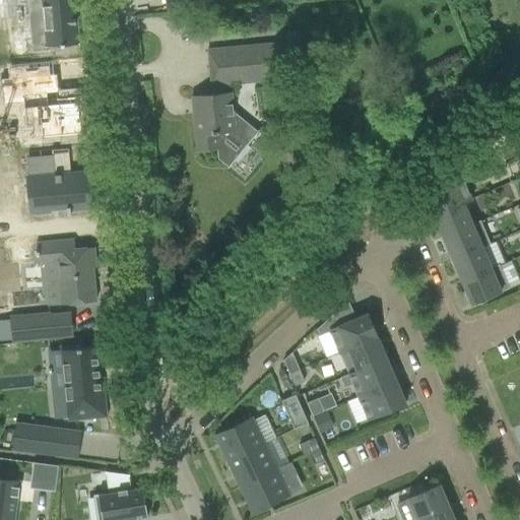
[(64,0),(39,0),(17,2),(23,62),(42,60),(42,57),(70,54),(64,0)]
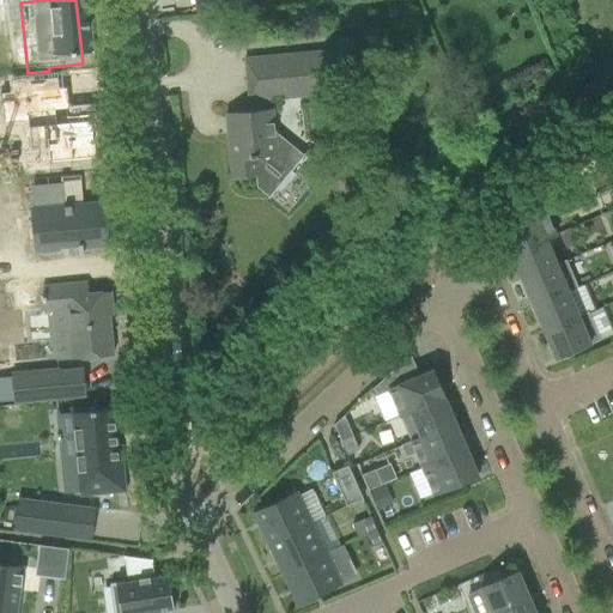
[(273,61),(277,103),(335,99),(332,55),(273,61)]
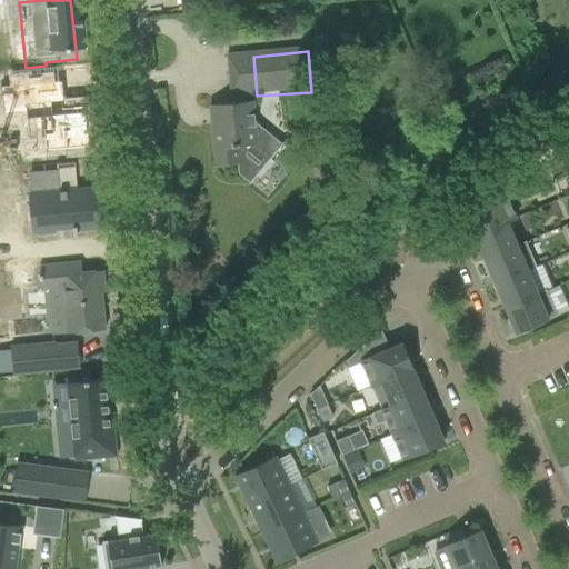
[(57,82),(0,87),(0,115),(20,113),(22,139),(39,138),(40,151),(85,148),(82,130),(85,129),(85,123),(82,123),(80,107),(57,109),(56,102),(58,101),(57,82)]
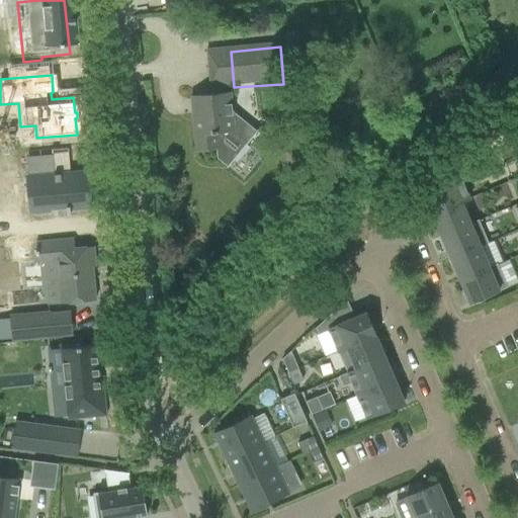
[(211,94),(191,96),(196,152),(218,150),(218,158),(228,165),(229,166),(237,156),(240,158),(249,146),(246,144),(234,134),(231,112),(229,92),(211,94)]
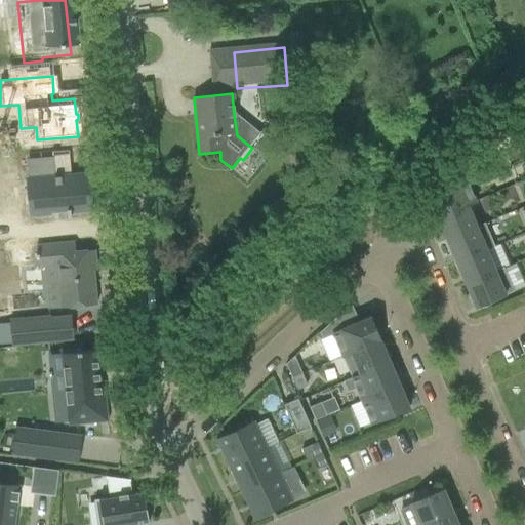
[(474,166),(486,154),(478,146),(469,154),(474,166)]
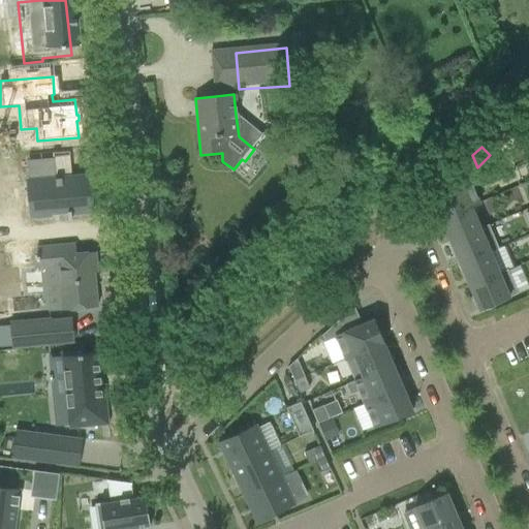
[(80,177),(55,179),(54,158),(27,160),(29,181),(28,181),(31,218),(52,216),(51,213),(67,212),(68,219),(71,219),(71,214),(91,213),(89,189),(87,176),(80,177)]
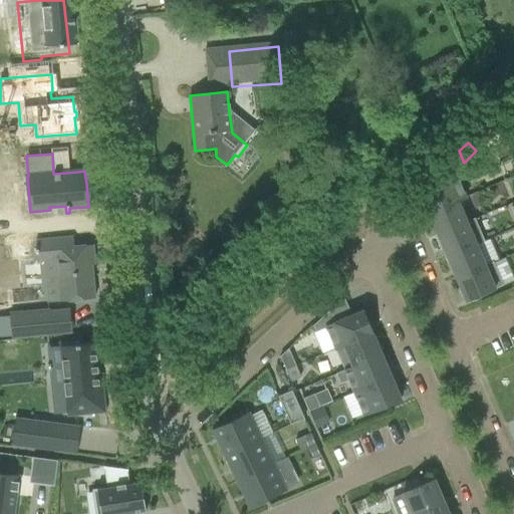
[(466,198),(454,170),(442,175),(445,182),(420,192),(429,213),(458,201),(458,202),(466,198)]
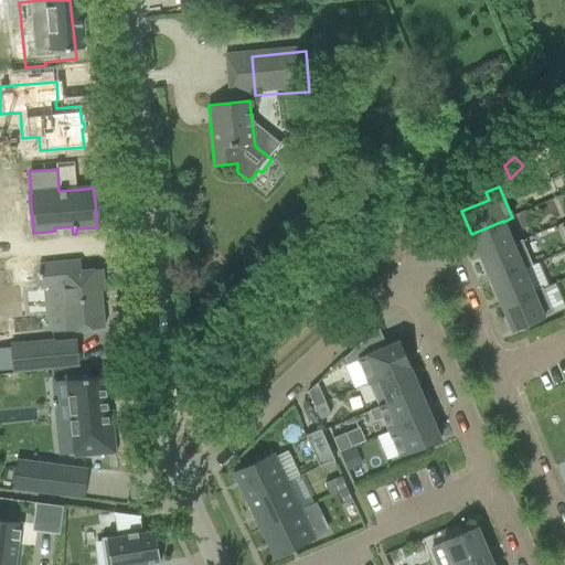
[(560,223),(564,221),(564,192),(550,199),(560,223)]
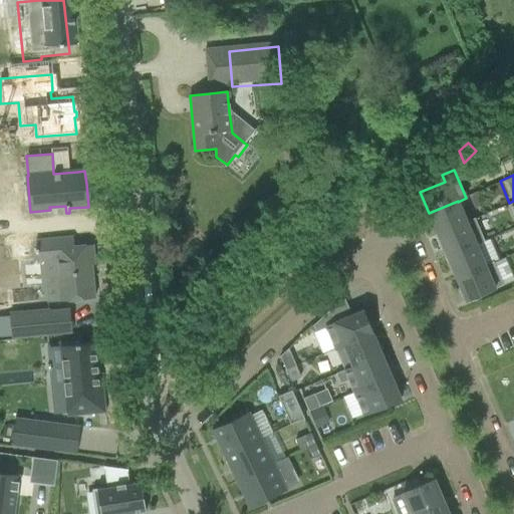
[(466,222),(458,202),(458,201),(429,213),(438,235),(467,223),(466,222)]
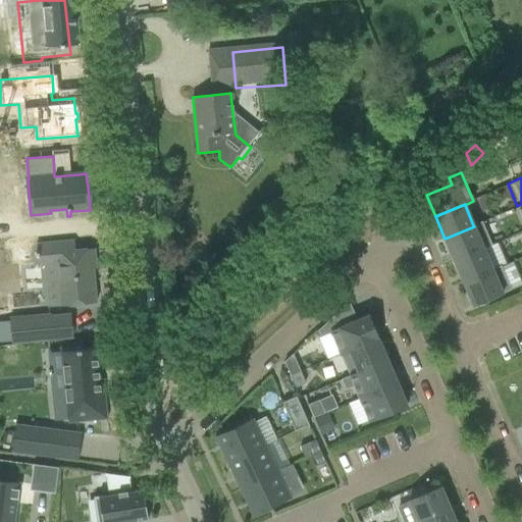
[(491,246),(482,222),(473,225),(474,226),(445,239),(454,261),(483,248),(483,249),(491,246)]
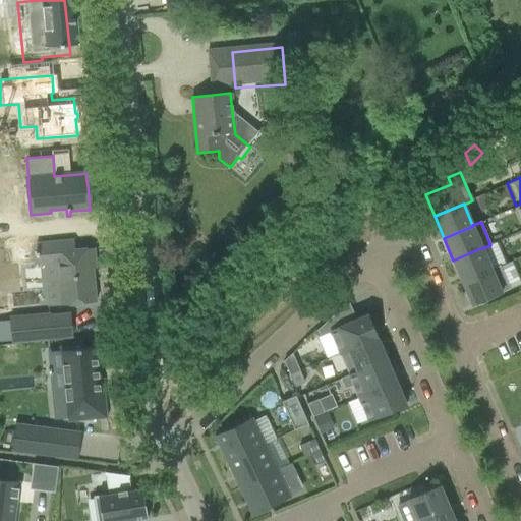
[(72,240),(53,241),(59,306),(96,302),(93,269),(94,268),(92,247),(73,249),(72,240)]
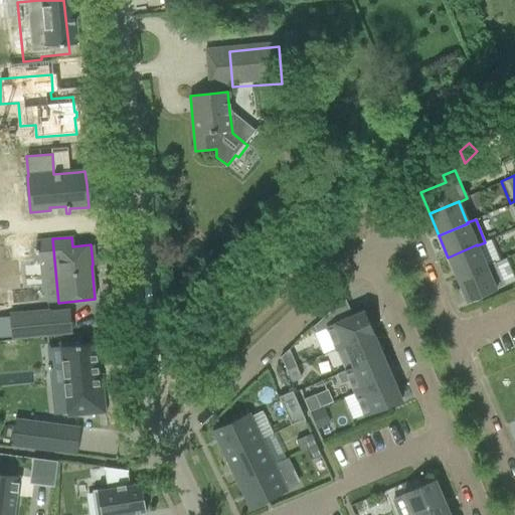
[(486,266),(477,245),(477,244),(448,258),(457,279),(486,267),(486,266)]
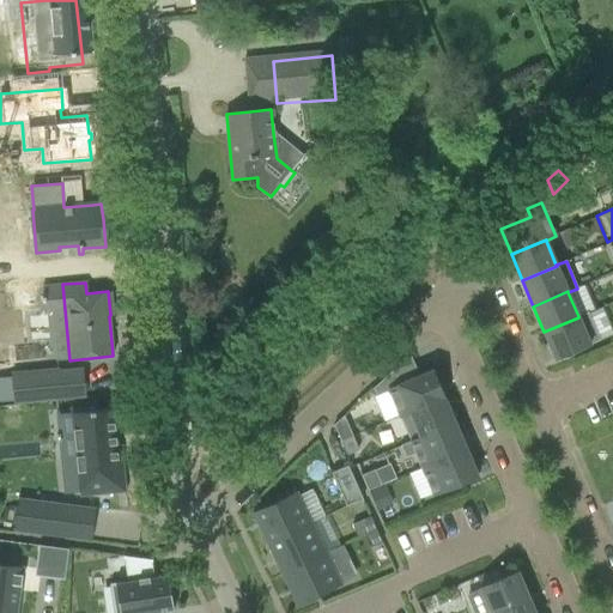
[(600,340),(588,313),(578,316),(578,317),(544,332),(556,359),(600,340)]
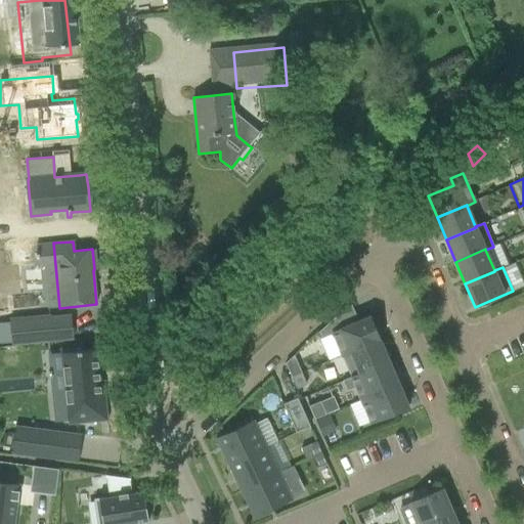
[(380,340),(369,317),(340,330),(335,317),(318,333),(321,339),(333,335),(342,356),(380,340)]
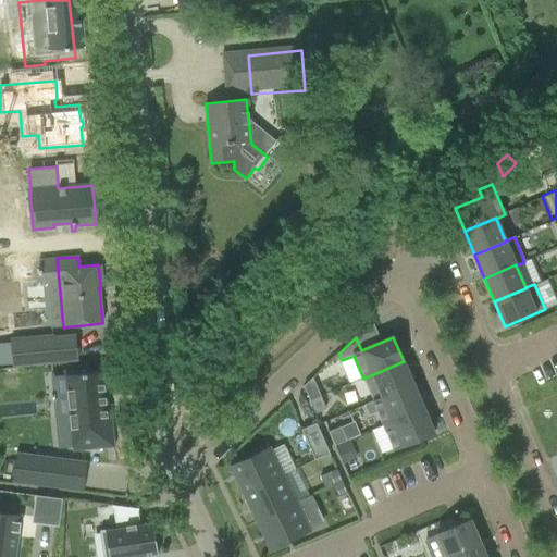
[(52,338),(10,343),(12,367),(56,362),(52,338)]
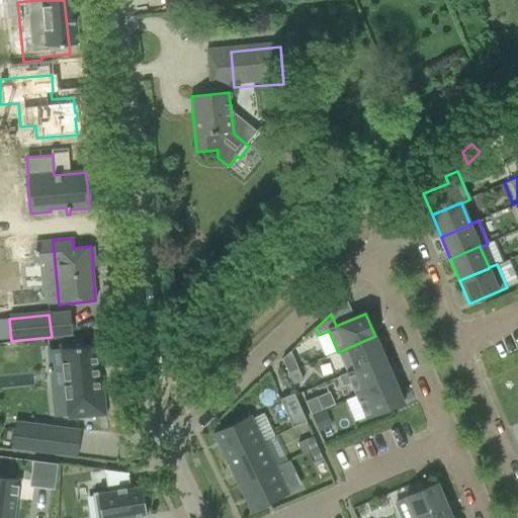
[(384,358),(375,336),(338,352),(347,373),(347,374),(384,358)]
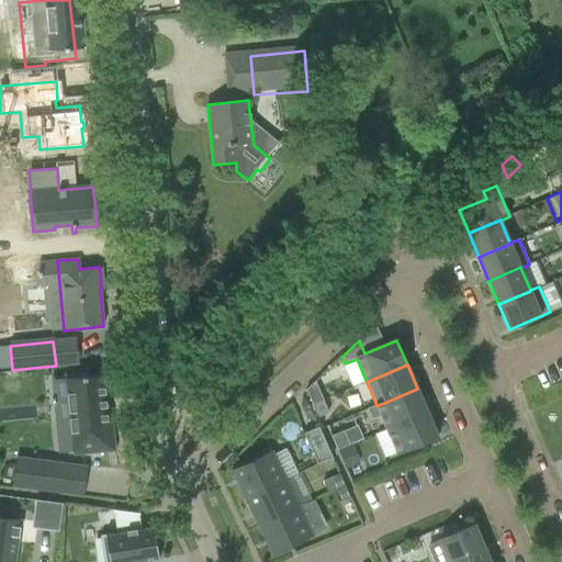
[(109,411),(104,374),(66,379),(70,422),(55,424),(58,453),(74,451),(74,456),(116,451),(112,411),(109,411)]
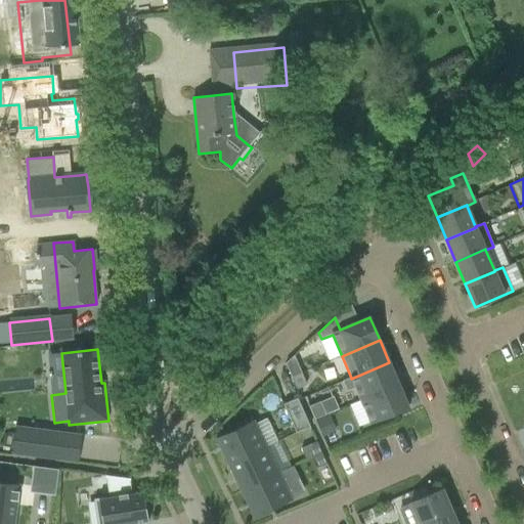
[(301,373),(294,355),(286,363),(291,378),(301,373)]
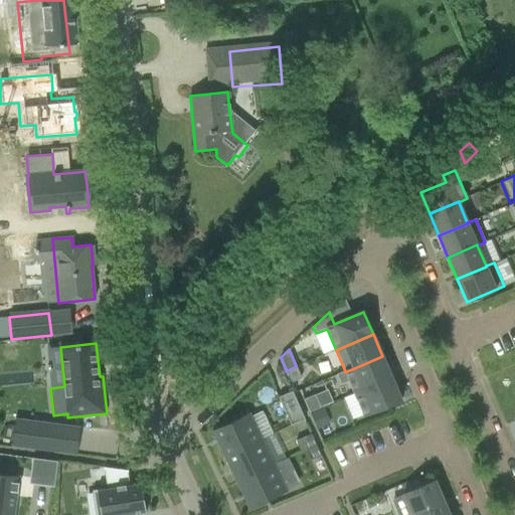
[(354,393),(391,378),(382,356),(345,372),(345,371),(336,374),(341,384),(349,381),(354,393)]
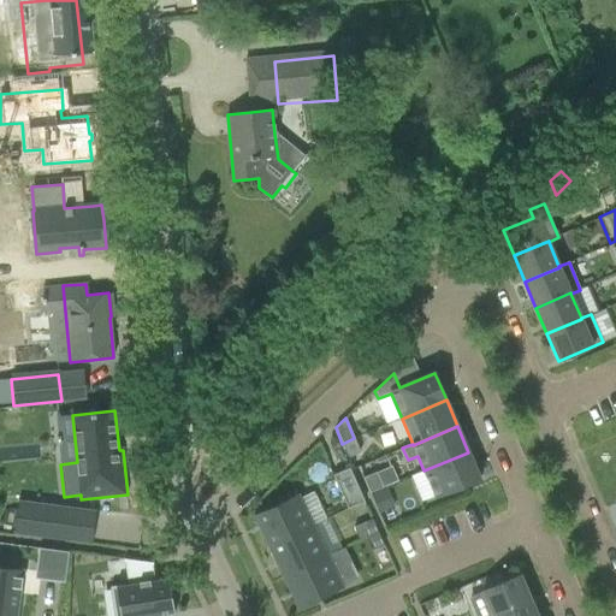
[(360,451),(354,438),(342,444),(348,456),(360,451)]
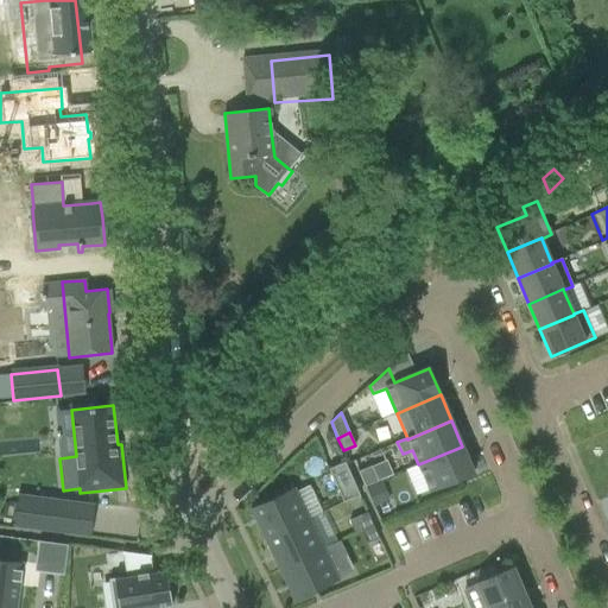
[(474,473),(462,447),(418,464),(430,492),(474,473)]
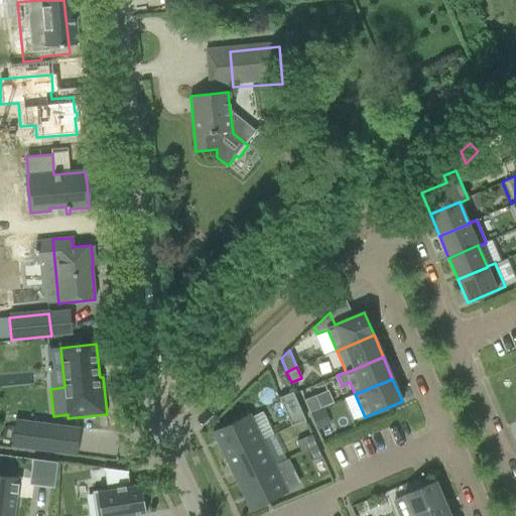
[(279,398),(291,426),(305,420),(292,392),(279,398)]
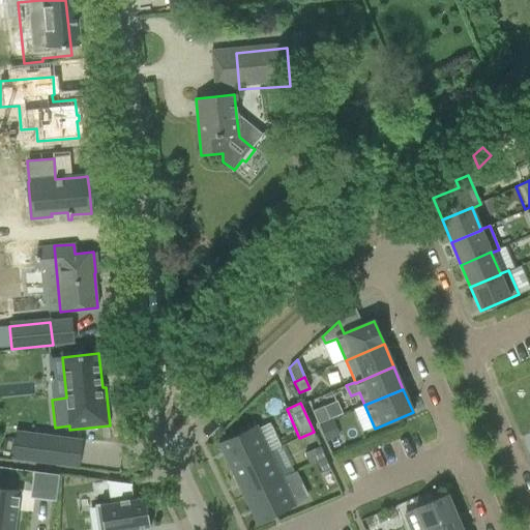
[(329,419),(324,406),(313,411),(318,424),(329,419)]
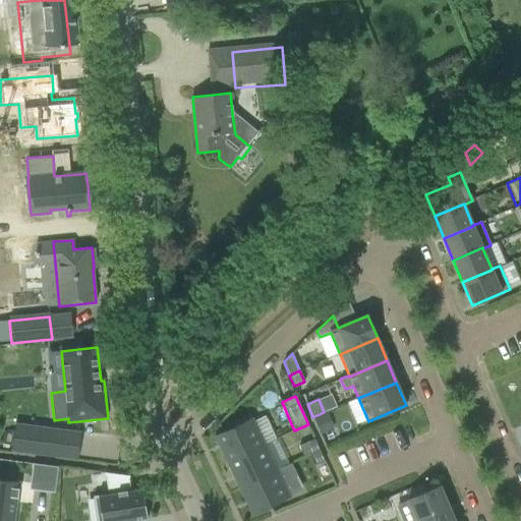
[(327,414),(315,419),(322,435),(333,430),(327,414)]
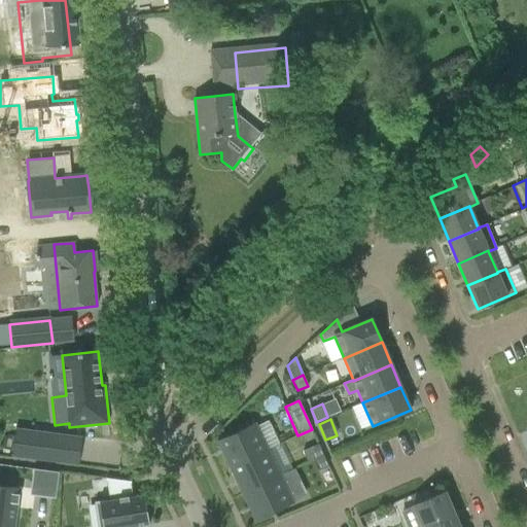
[(255,423),(216,442),(230,468),(268,450),(255,423)]
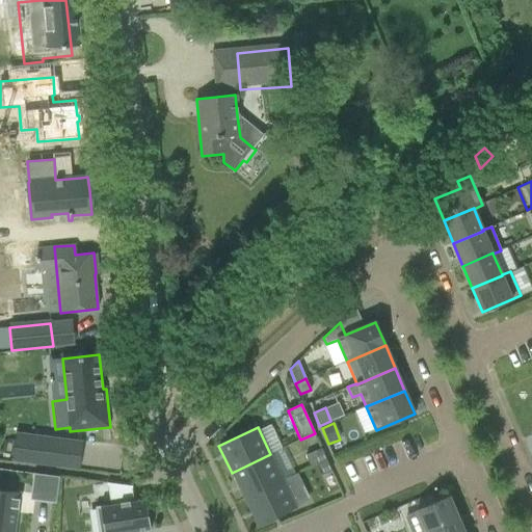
[(16,432),(11,461),(56,468),(60,439),(16,432)]
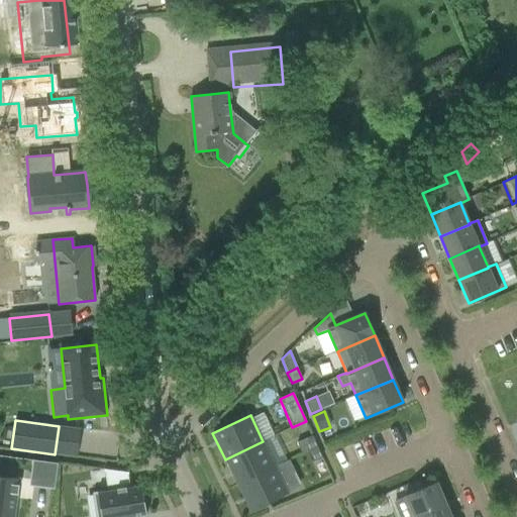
[(317,446),(312,436),(305,439),(309,449),(317,446)]
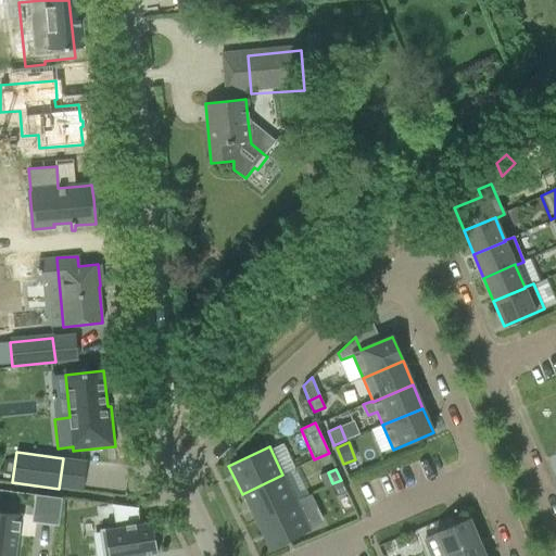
[(295,502),(282,475),(242,494),(255,521),(295,502)]
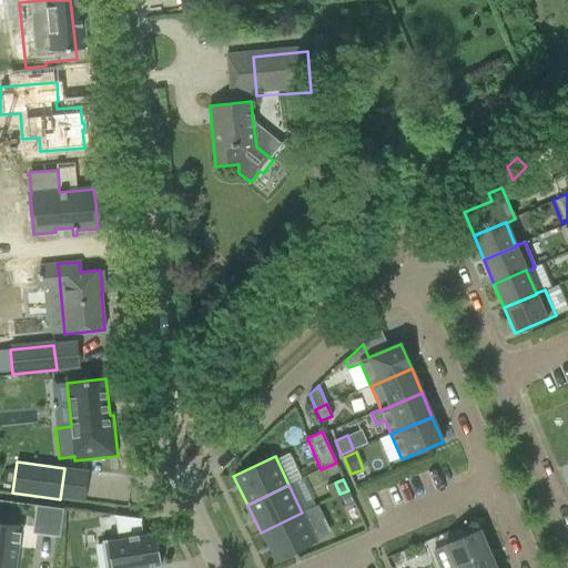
[(354,504),(348,490),(340,494),(345,507),(354,504)]
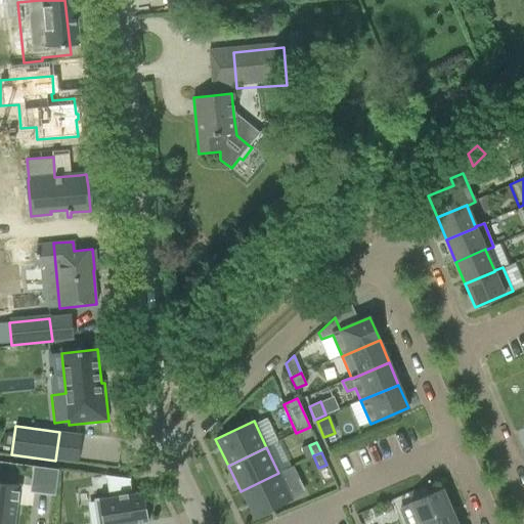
[(33,467),(30,492),(54,496),(58,470),(33,467)]
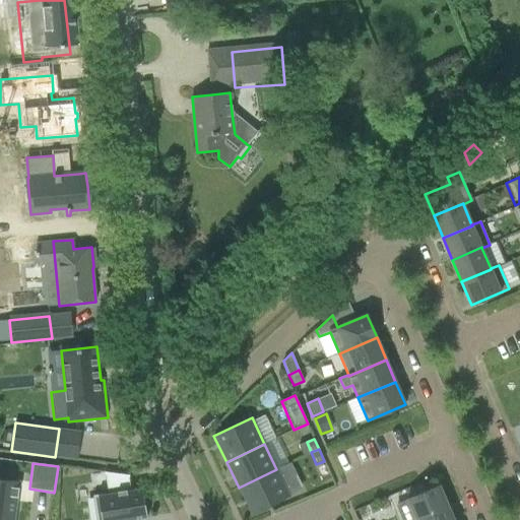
[(239,488),(252,515),(289,497),(276,469),(239,488)]
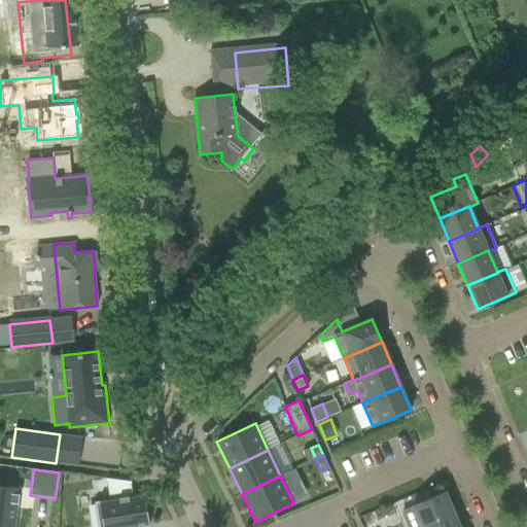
[(0,526),(13,526),(19,489),(0,486),(0,526)]
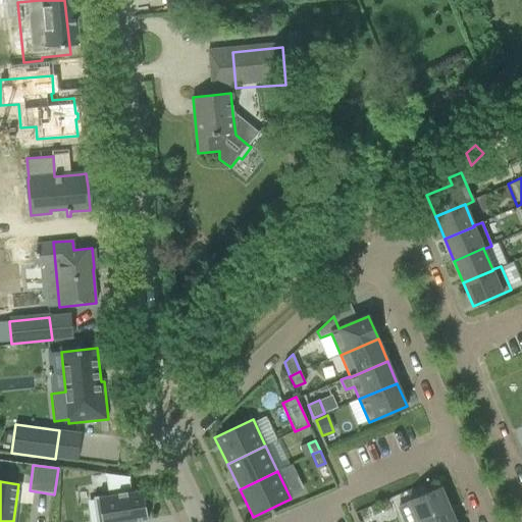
[(408,500),(409,502),(397,507),(403,521),(419,521),(451,509),(440,486),(408,500)]
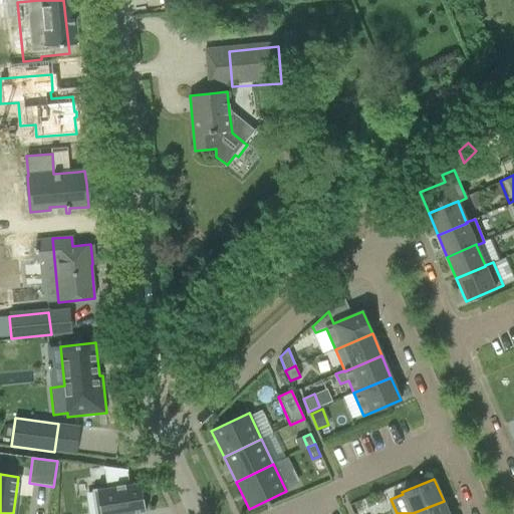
[(131,513),(146,512),(141,482),(91,490),(95,513),(131,513)]
